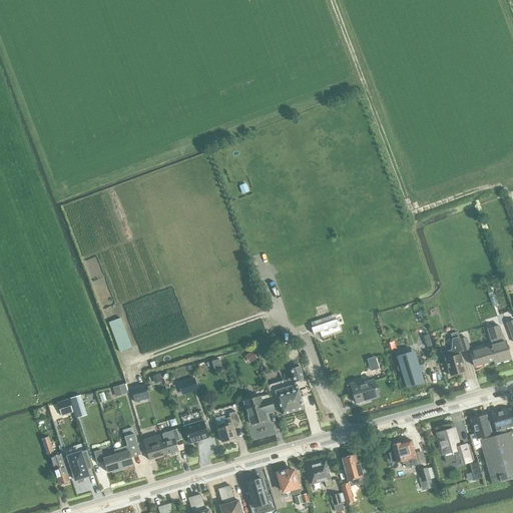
[(335,315),(311,323),(312,328),(311,328),(314,334),(320,332),(321,337),(340,331),(335,315)]
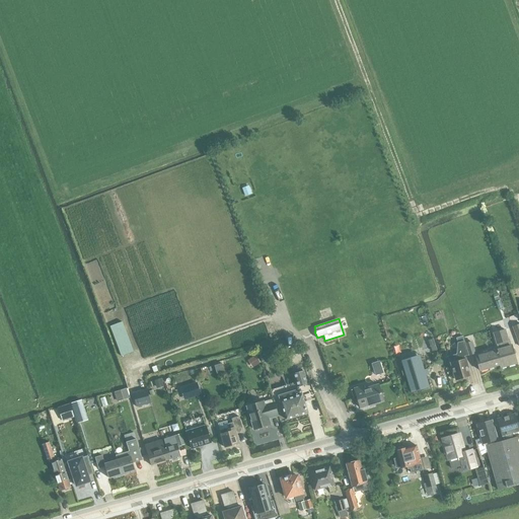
[(122,356),(134,352),(122,321),(110,326),(122,356)]
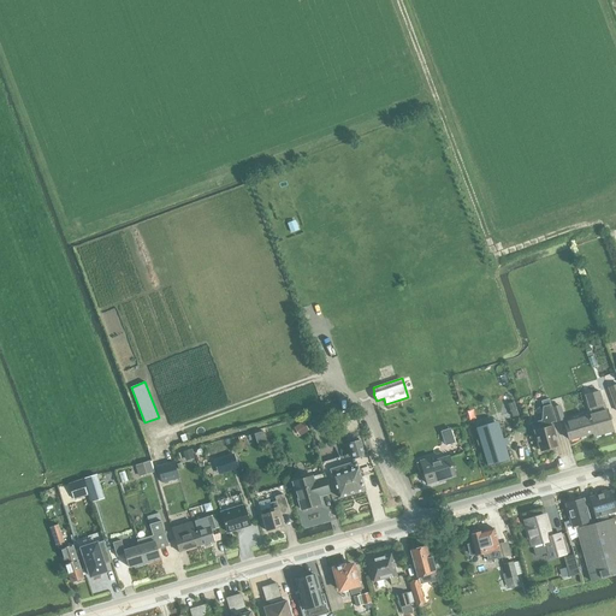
[(593,392),(590,381),(581,384),(585,396),(590,409),(593,408),(594,412),(588,414),(594,433),(593,433),(594,437),(614,431),(606,408),(605,403),(603,403),(599,391),(593,392)]
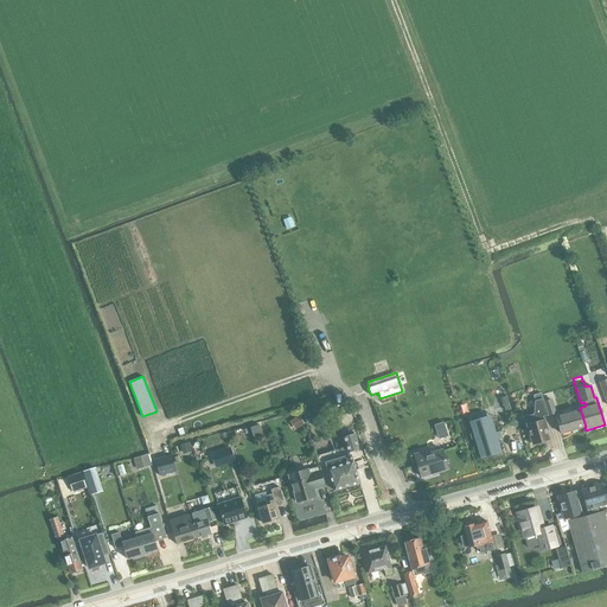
[(542,398),(540,394),(534,395),(535,401),(534,414),(525,416),(528,425),(526,426),(528,430),(529,430),(534,445),(549,440),(547,430),(548,430),(543,416),(548,415),(548,416),(556,414),(553,398),(544,401),(543,398),(542,398)]
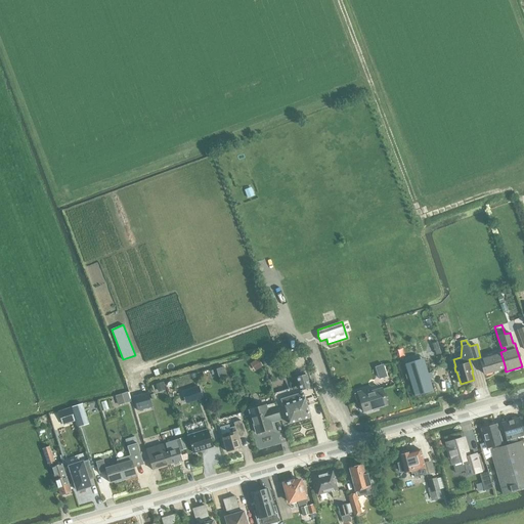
[(484,375),(505,368),(506,368),(500,352),(480,358),(484,375)]
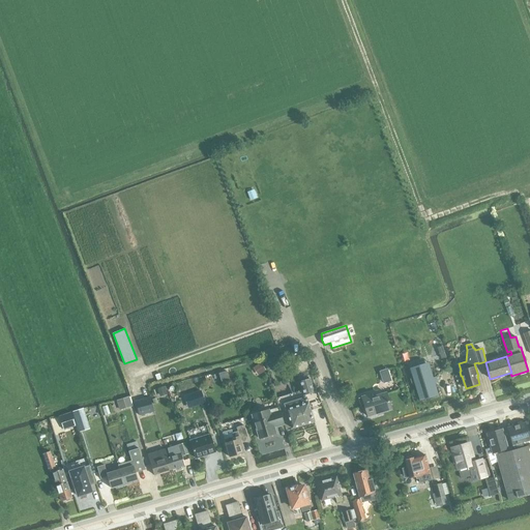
[(428,362),(409,369),(419,402),(438,395),(428,362)]
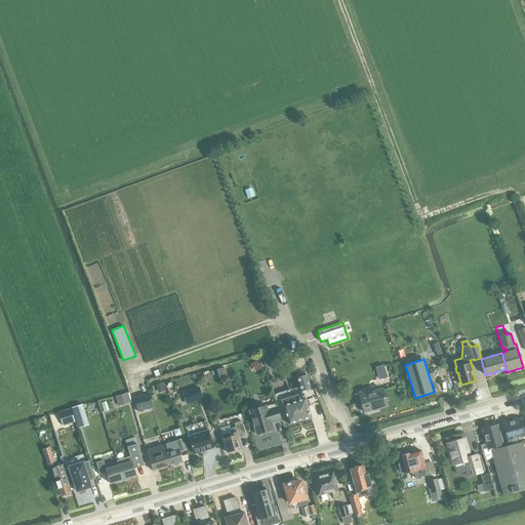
[(257,360),(253,363),(259,370),(263,367),(257,360)]
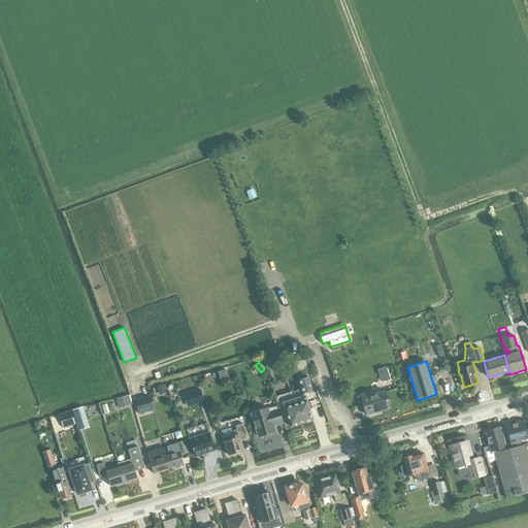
[(221,377),(229,375),(226,368),(219,370),(221,377)]
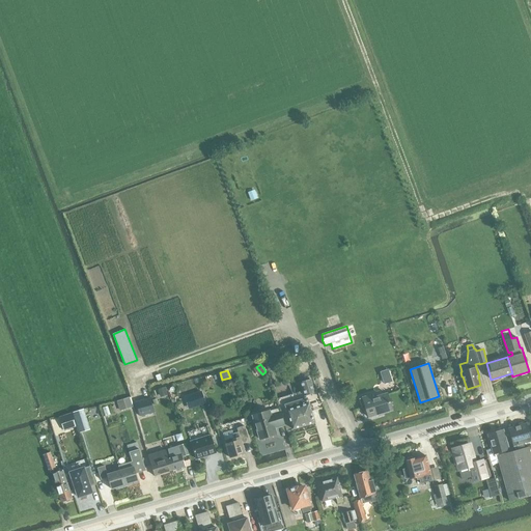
[(386,373),(389,383),(396,381),(393,371),(386,373)]
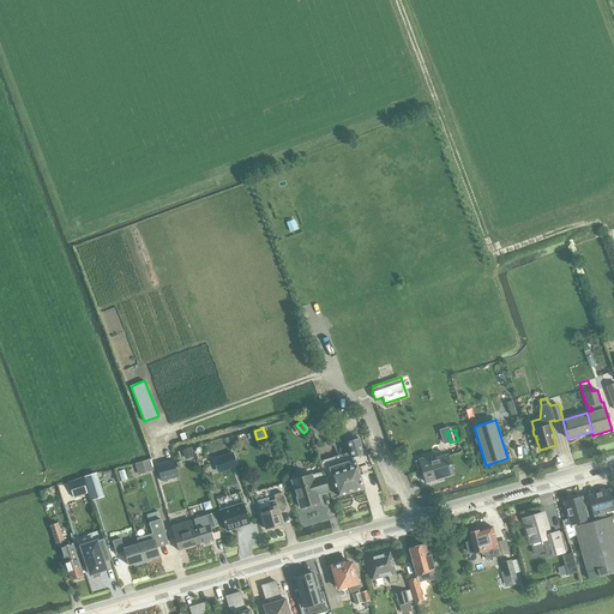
[(359,438),(347,443),(351,458),(363,455),(359,438)]
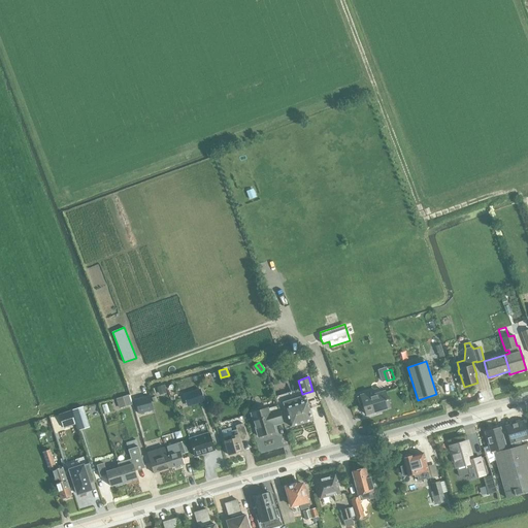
[(390,407),(385,391),(369,395),(368,392),(360,395),(366,416),(390,407)]
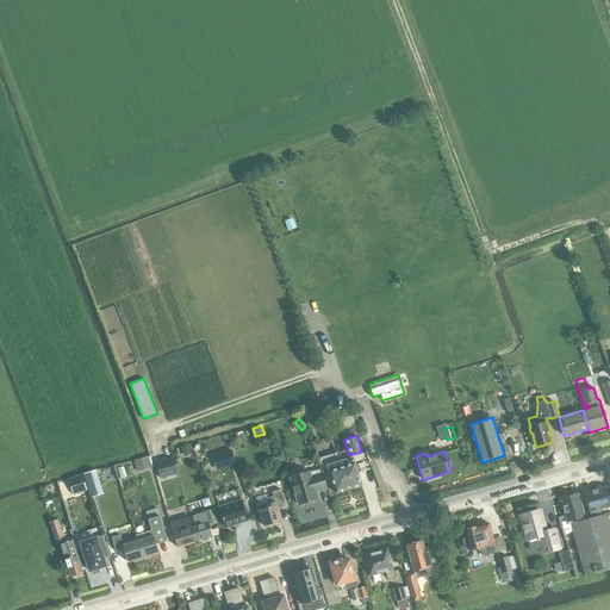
[(173,456),(156,461),(159,472),(175,467),(173,456)]
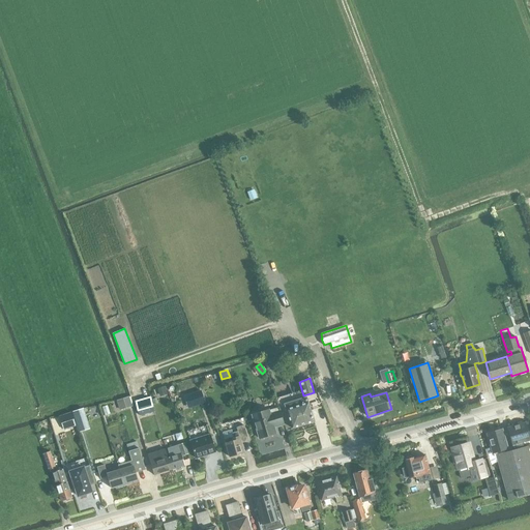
[(306,396),(283,404),(285,409),(286,409),(292,429),(314,421),(307,402),(306,396)]
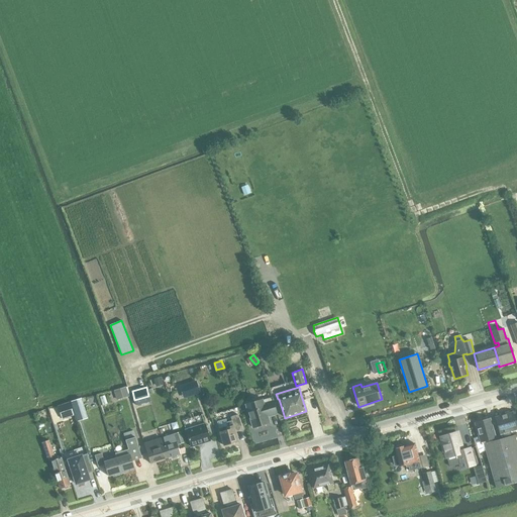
[(270,416),(276,414),(271,397),(246,405),(252,427),(269,423),(267,415),(270,414),(270,416)]
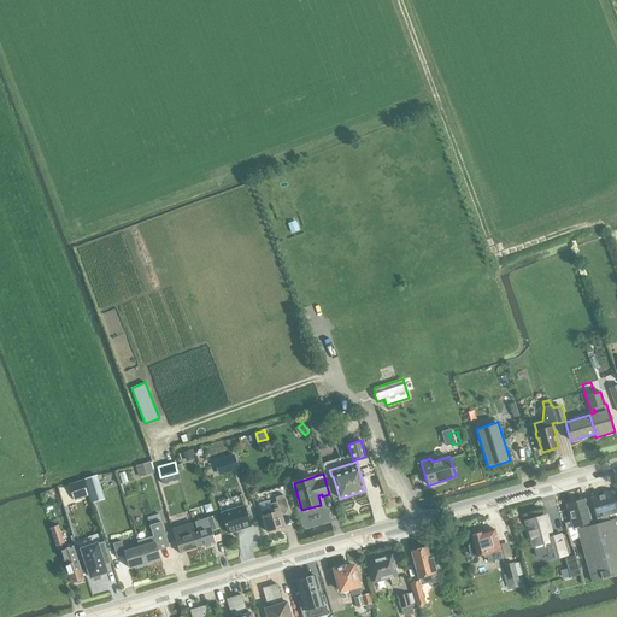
[(105,498),(98,476),(84,480),(92,503),(105,498)]
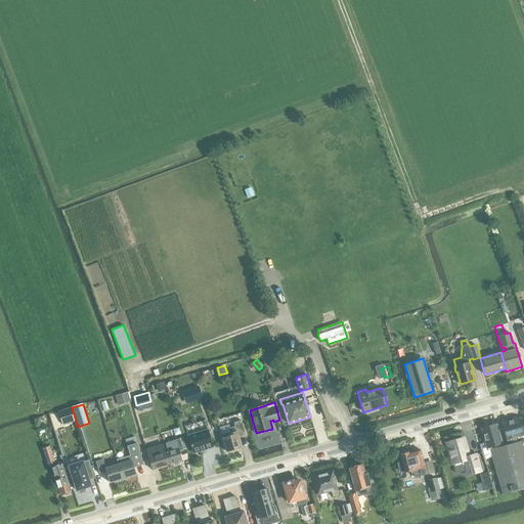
[(523,449),(522,441),(517,442),(516,437),(523,435),(519,419),(503,423),(509,445),(499,447),(498,444),(501,443),(496,425),(481,429),(487,451),(490,450),(503,494),(523,489),(523,449)]
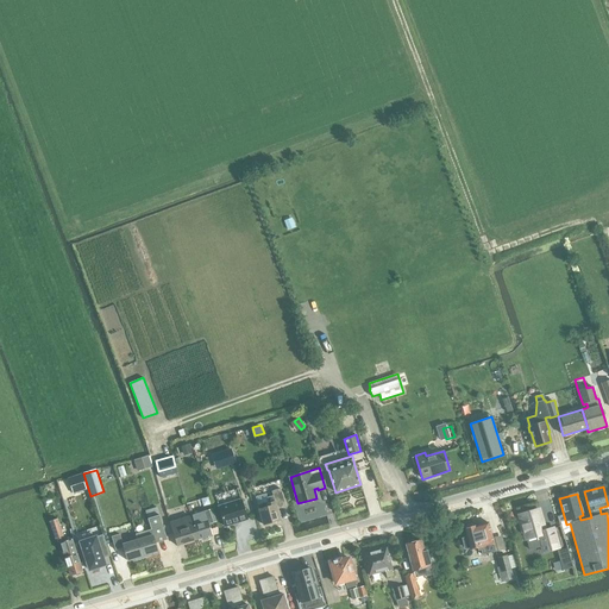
[(265,494),(255,496),(263,525),(281,520),(277,508),(286,506),(281,489),(271,491),(272,496),(267,497),(265,494)]
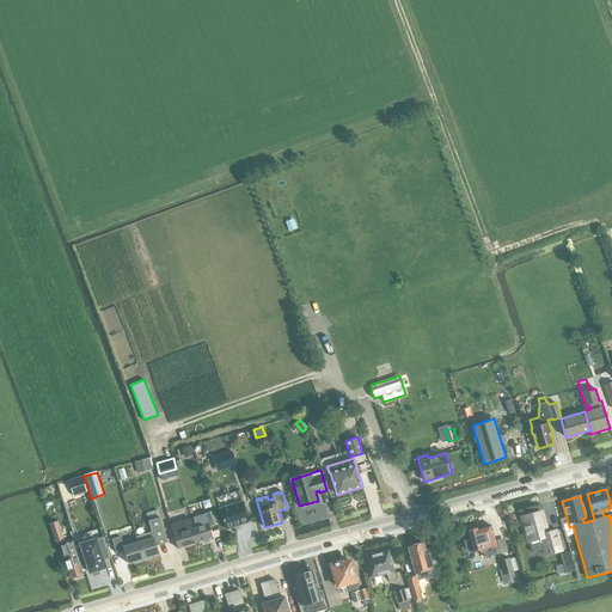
[(242,502),(219,509),(225,530),(249,522),(242,502)]
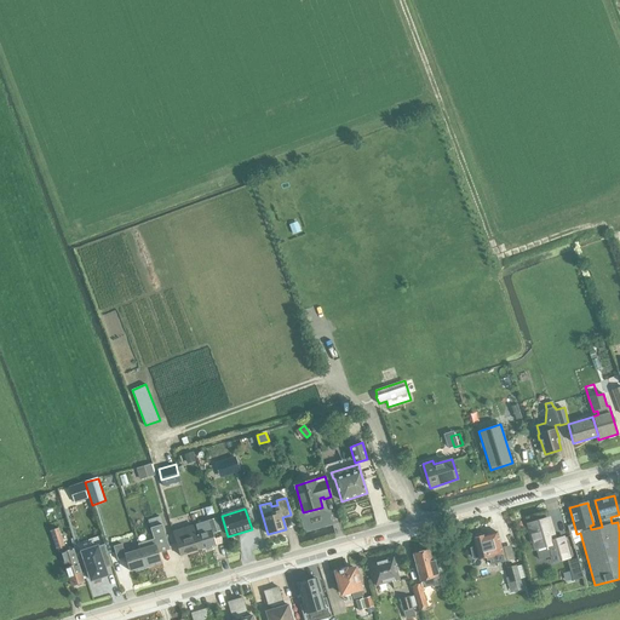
[(197,535),(201,549),(216,545),(213,533),(220,532),(216,518),(195,524),(199,535),(197,535)]
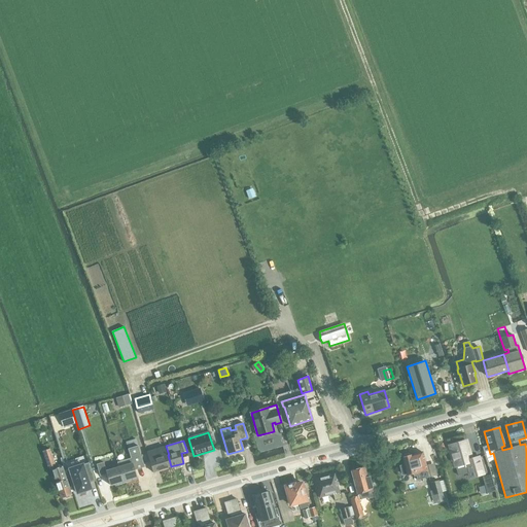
[(454,444),(450,446),(452,453),(450,455),(452,459),(454,460),(456,466),(464,464),(467,465),(469,472),(471,478),(484,473),(482,468),(482,467),(479,456),(471,459),(466,441),(461,442),(459,441),(457,441),(455,443),(454,444)]
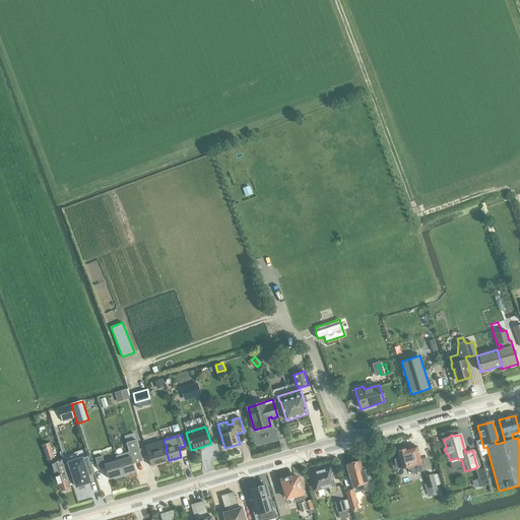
[(116,456),(117,461),(118,460),(122,474),(135,470),(132,460),(141,457),(136,440),(126,443),(129,452),(116,456)]
